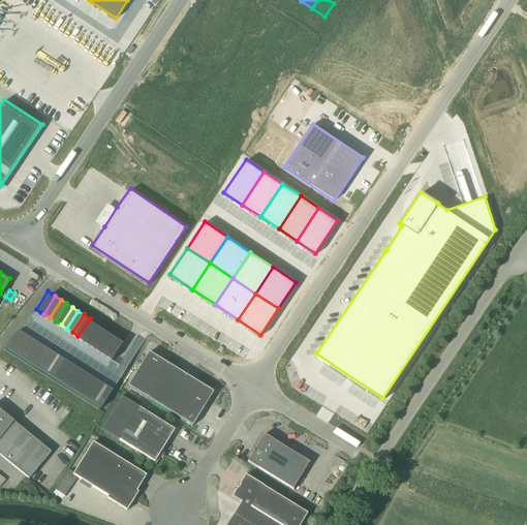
[(78,336),(84,339),(95,321),(90,318),(78,336)]
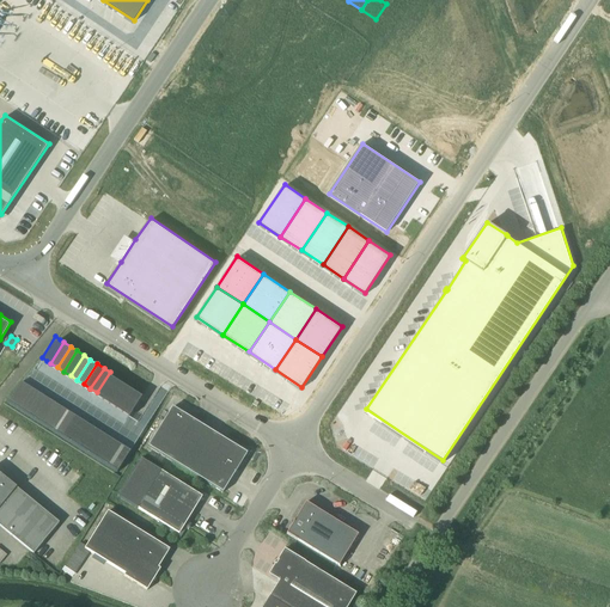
[(97,392),(104,397),(117,376),(110,372),(97,392)]
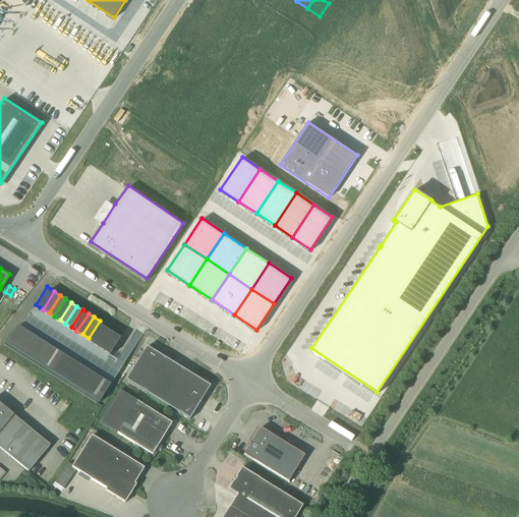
[(89,338),(94,342),(105,325),(100,321),(89,338)]
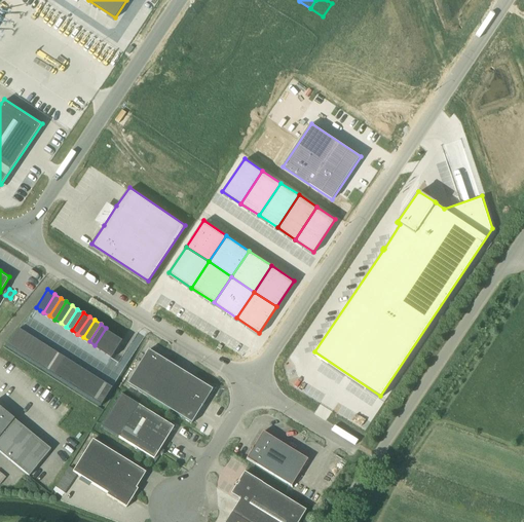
[(15,348),(26,331),(20,327),(17,329),(16,331),(8,344),(15,348)]
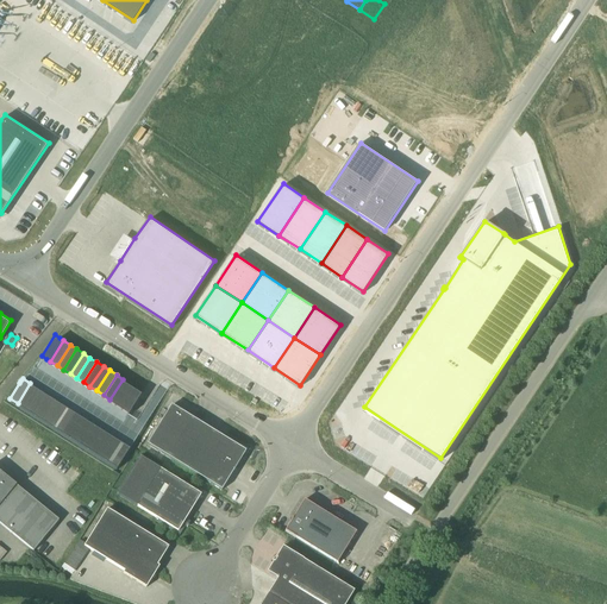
[(113,401),(117,403),(130,383),(126,382),(123,379),(110,400),(113,401)]
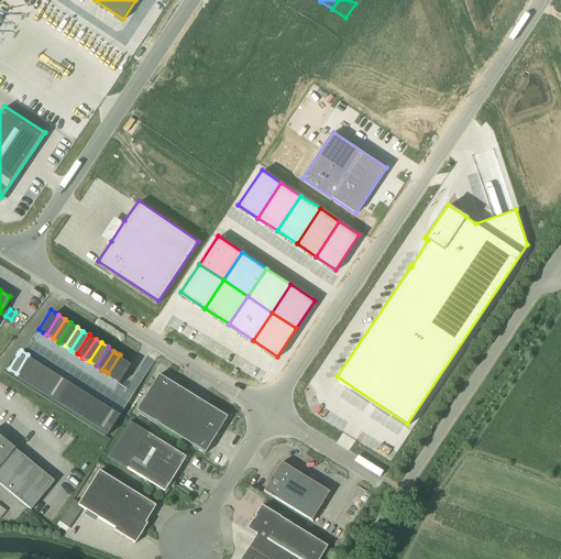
[(34,358),(28,354),(17,373),(22,376),(34,358)]
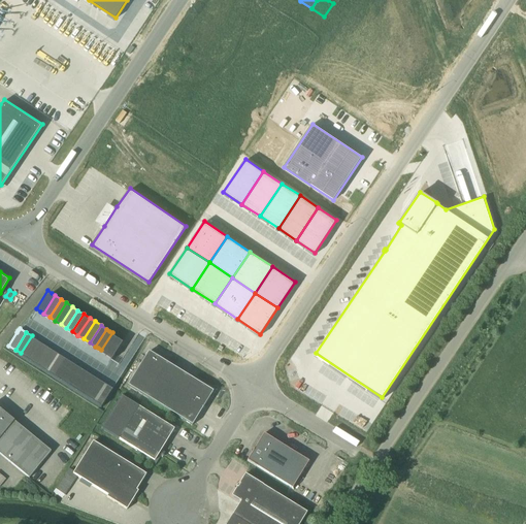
[(104,352),(106,354),(118,336),(116,334),(112,332),(101,350),(104,352)]
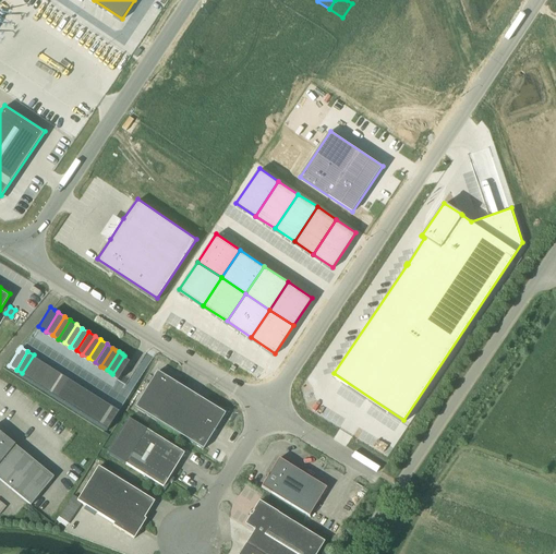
[(39,359),(34,354),(22,373),(27,376),(39,359)]
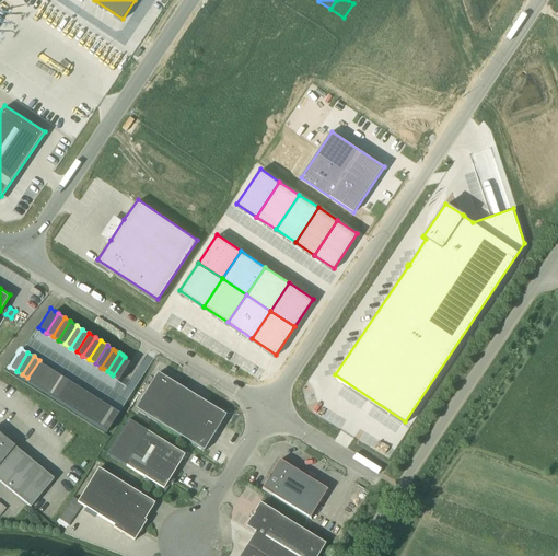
[(131,360),(125,357),(113,375),(119,379),(131,360)]
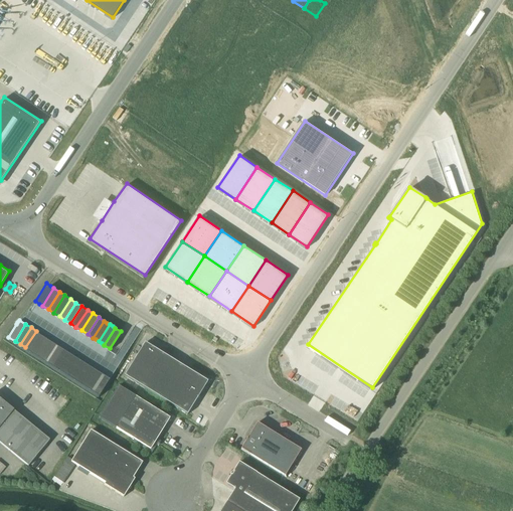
[(42,334),(36,331),(25,347),(31,351),(42,334)]
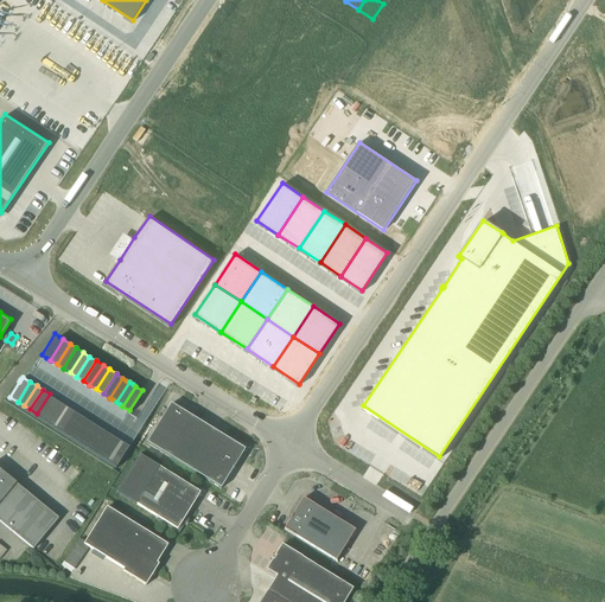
[(56,397),(50,394),(37,414),(43,417),(56,397)]
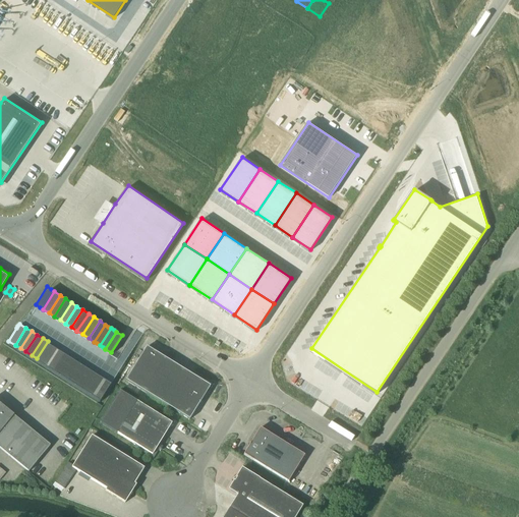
[(53,345),(48,341),(37,358),(43,362),(53,345)]
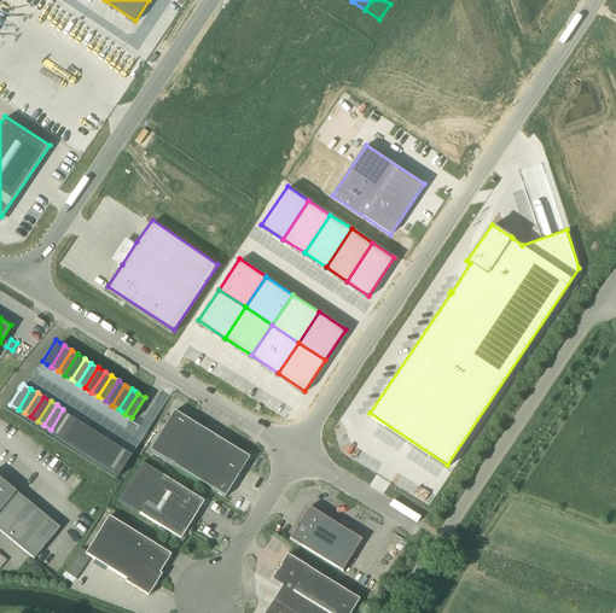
[(151,447),(184,467),(227,494),(251,454),(176,408),(151,447)]
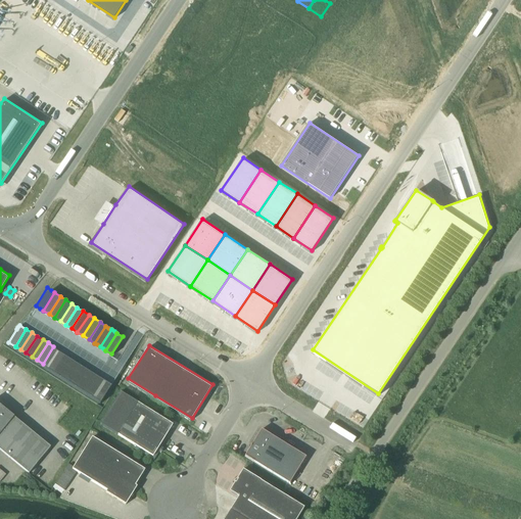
[(59,349),(53,346),(43,364),(48,367),(59,349)]
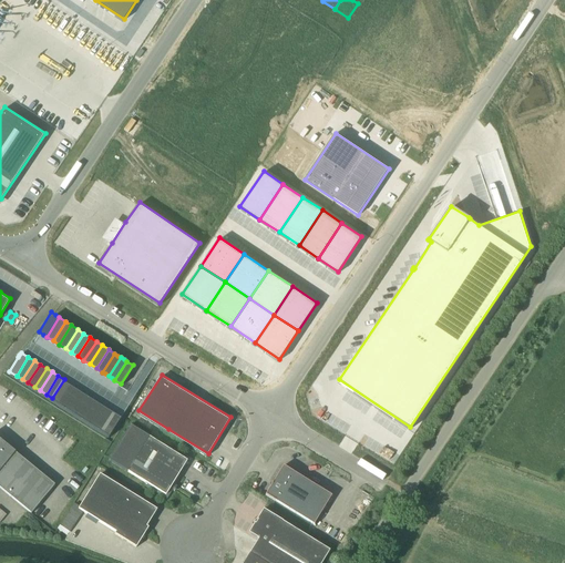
[(70,384),(64,379),(52,398),(58,402),(70,384)]
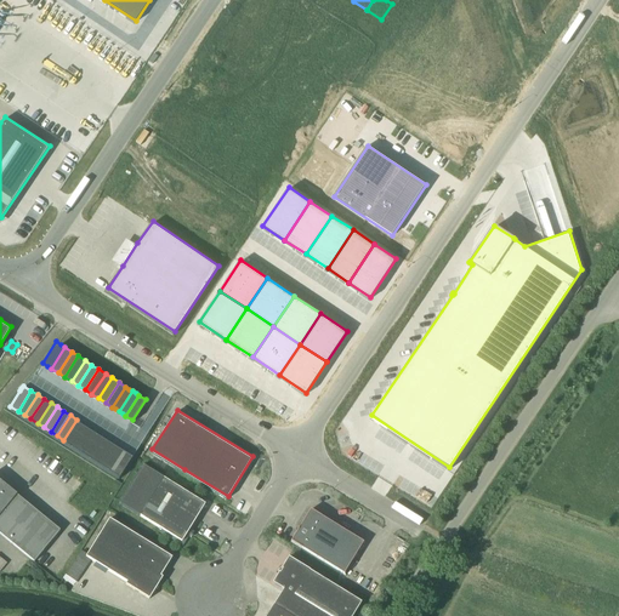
[(84,423),(77,420),(63,440),(71,444),(84,423)]
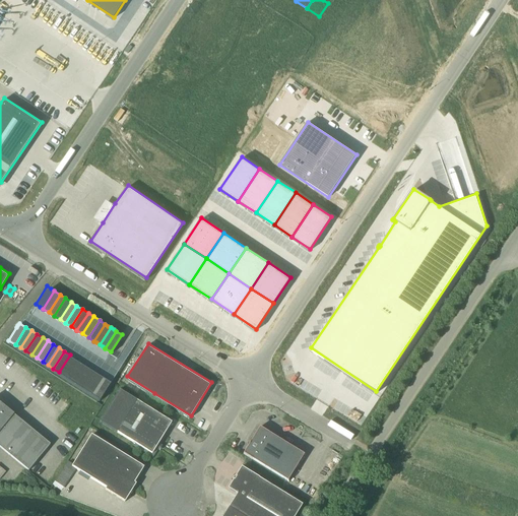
[(75,358),(70,355),(59,372),(64,375),(75,358)]
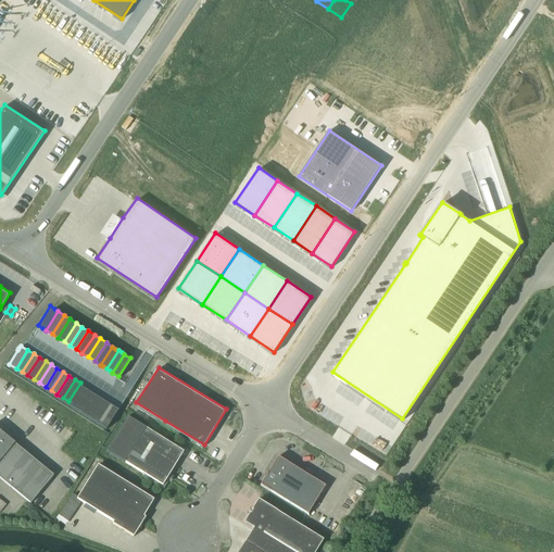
[(86,387),(80,383),(68,401),(75,405),(86,387)]
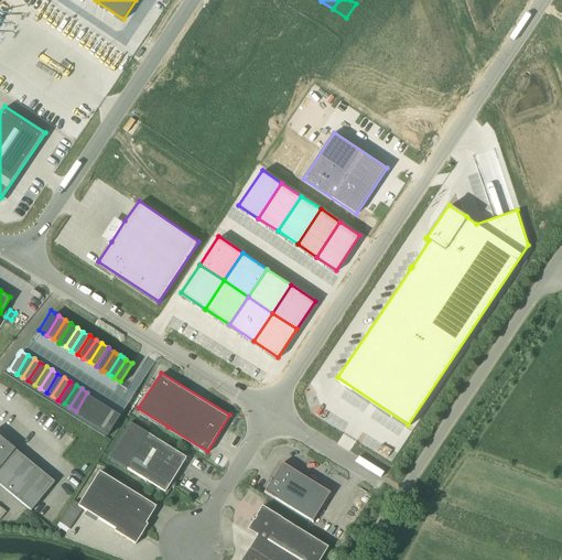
[(94,396),(87,392),(76,411),(82,415),(94,396)]
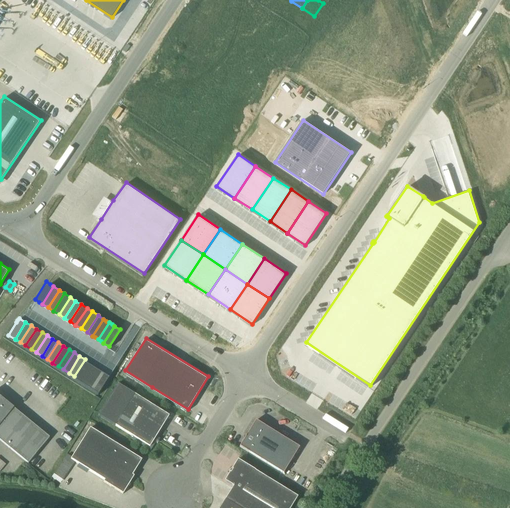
[(90,363),(85,359),(74,376),(79,380),(90,363)]
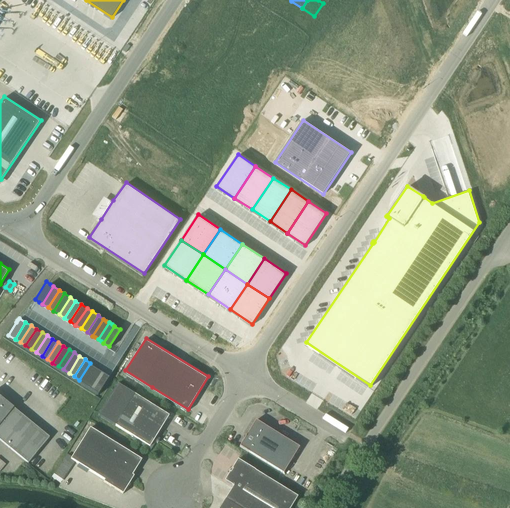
[(96,366),(90,363),(79,380),(85,383),(96,366)]
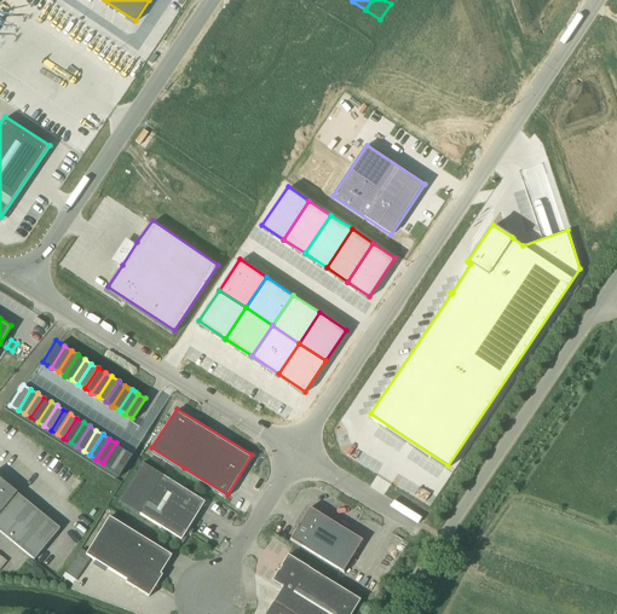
[(122,447),(116,442),(103,463),(109,467),(122,447)]
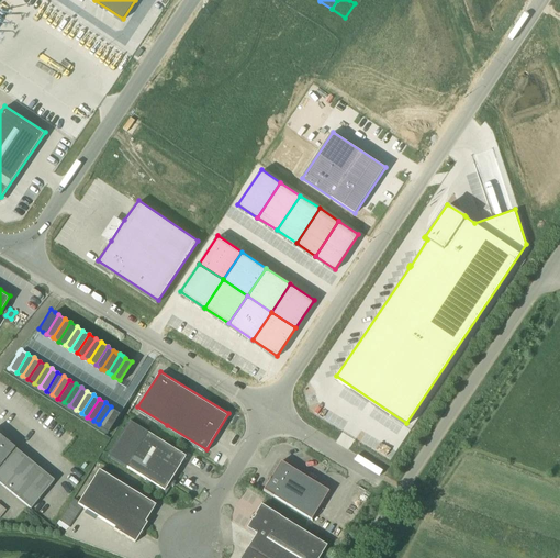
[(121,412),(111,406),(99,424),(109,431),(121,412)]
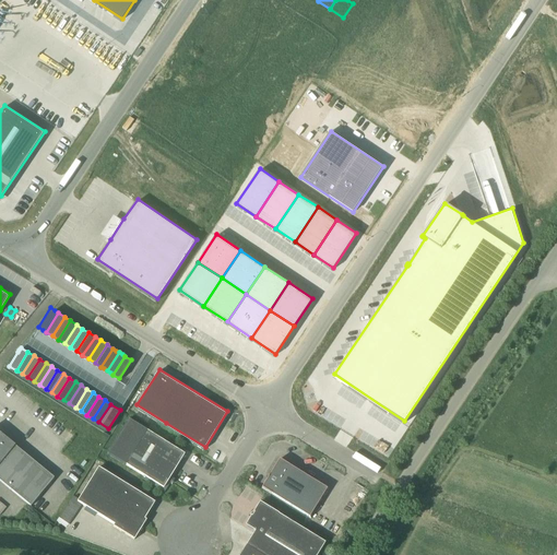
[(186,451),(130,416),(109,450),(145,473),(144,475),(166,488),(178,469),(176,468),(186,451)]
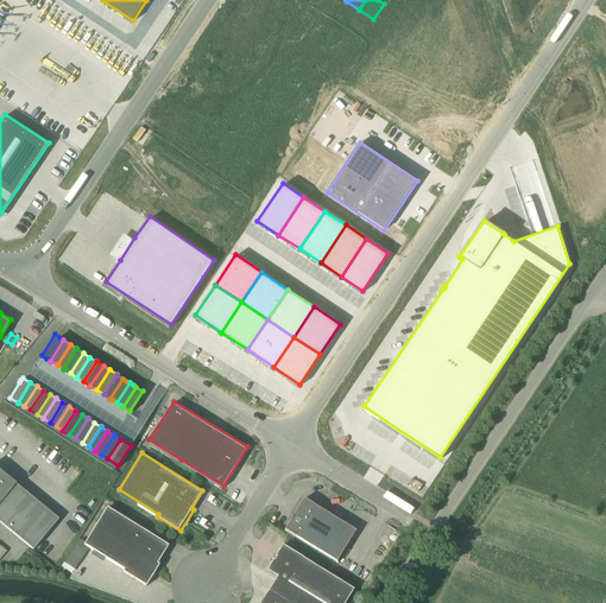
[(61,515),(0,465),(0,518),(35,546),(61,515)]
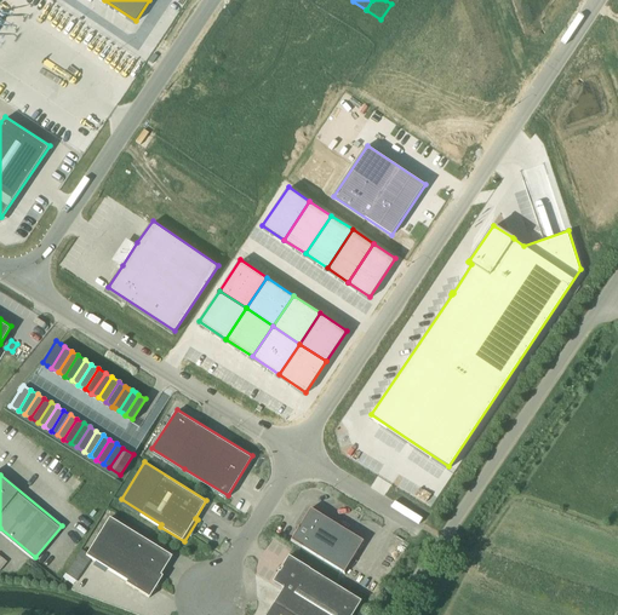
[(63,487),(70,498),(89,486),(81,475),(63,487)]
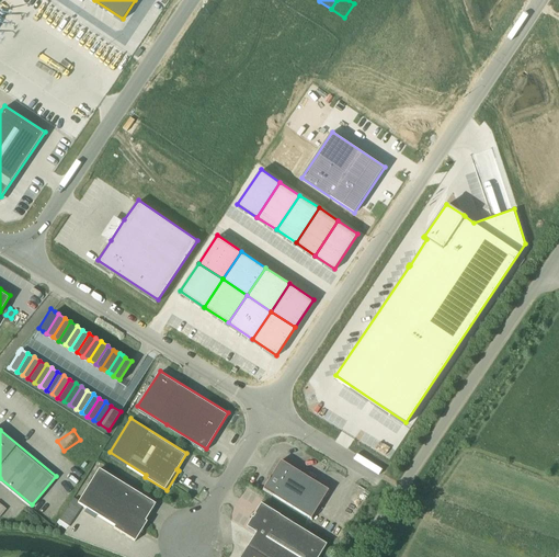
[(311,515),(329,487),(292,464),(282,457),(264,486),(274,492),(311,515)]
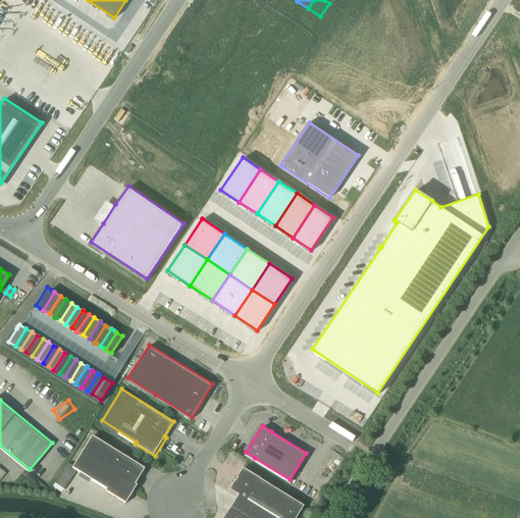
[(64,469),(57,480),(66,486),(76,469),(78,468),(108,486),(107,488),(126,501),(138,482),(137,481),(146,466),(93,433),(74,463),(70,460),(64,469)]
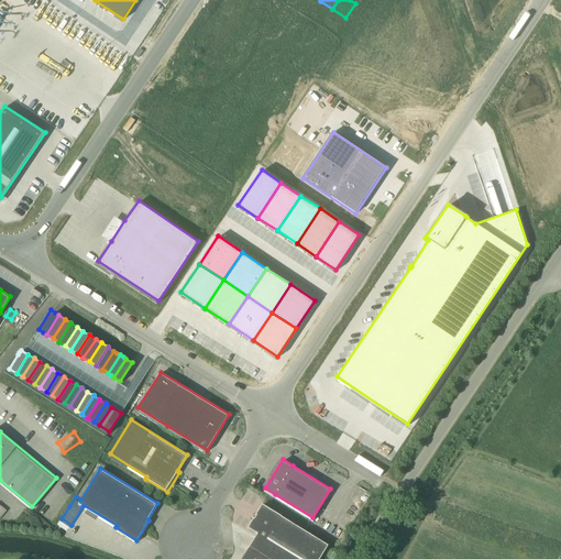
[(249,546),(241,558),(319,558),(329,544),(270,506),(263,502),(260,506),(249,526),(259,532),(249,546)]
